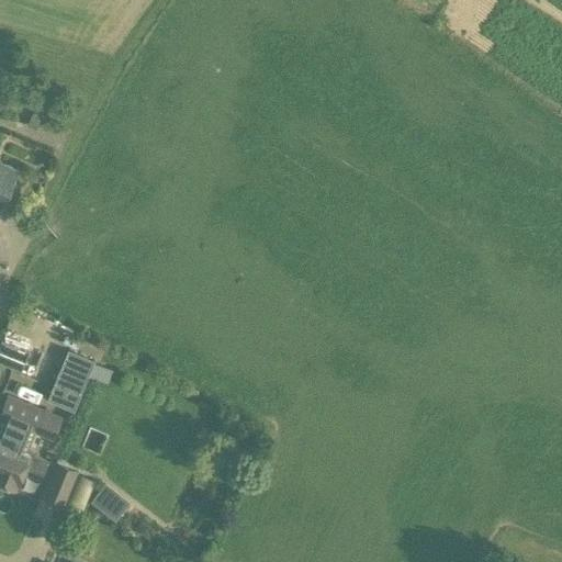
[(27,124),(36,128),(42,115),(33,111),(27,124)]
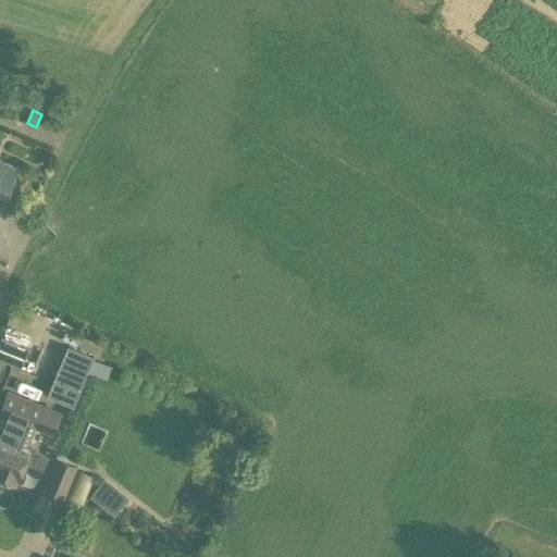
[(0,201),(16,166),(0,158),(0,201)]
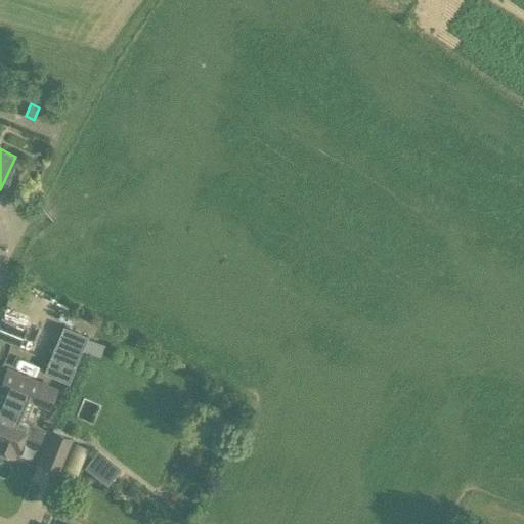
[(0,337),(22,343),(27,319),(0,312),(0,337)]
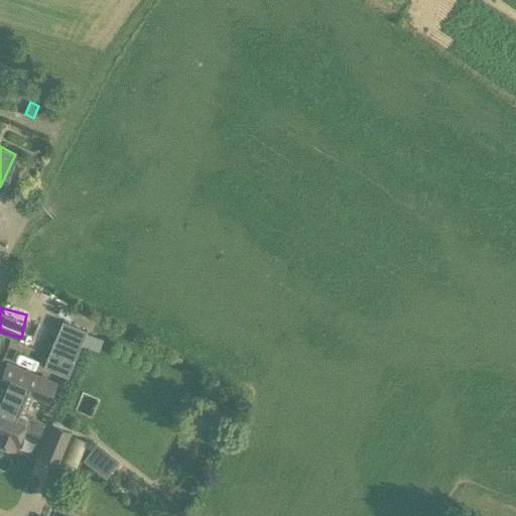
[(88,330),(65,319),(45,364),(69,374),(88,330)]
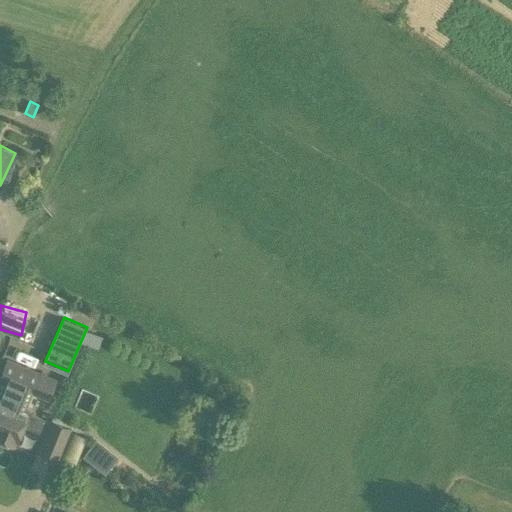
[(0,415),(7,418),(13,403),(26,409),(26,407),(32,393),(33,394),(43,373),(7,357),(0,373),(0,415)]
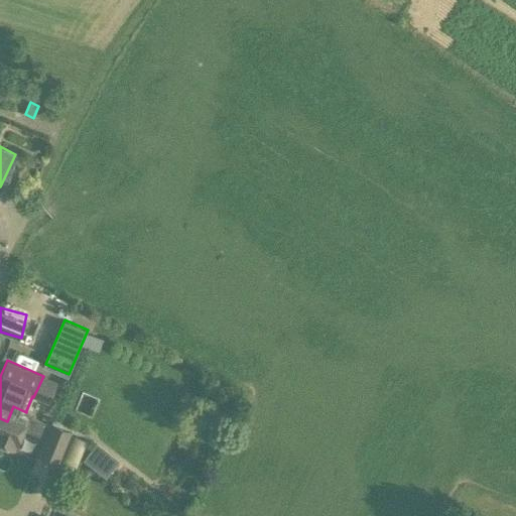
[(0,418),(0,443),(15,449),(17,445),(18,446),(25,429),(44,437),(38,453),(60,462),(73,430),(50,421),(49,423),(31,415),(32,413),(26,410),(26,412),(13,406),(7,421),(0,418)]
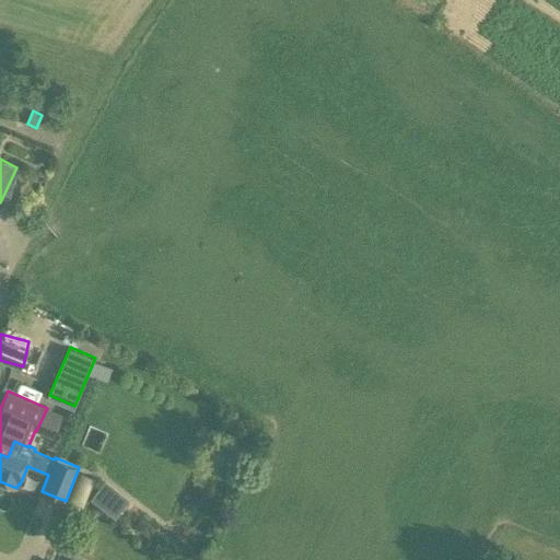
[(90,498),(116,517),(129,502),(102,481),(90,498)]
